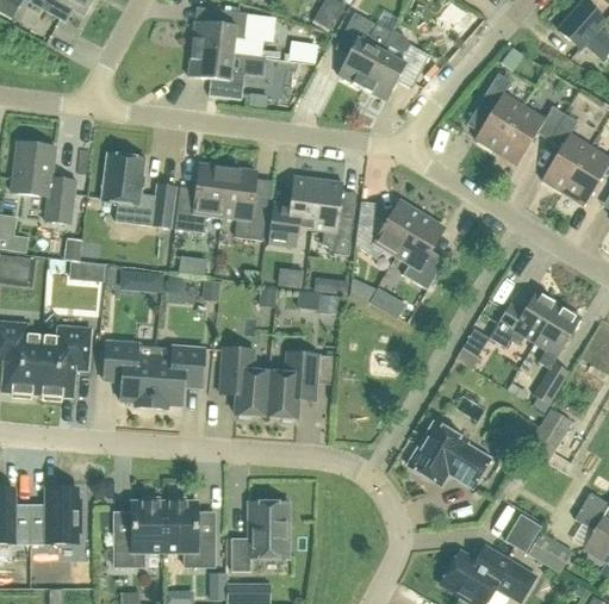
[(0,0),(0,12),(12,19),(23,0),(0,0)]
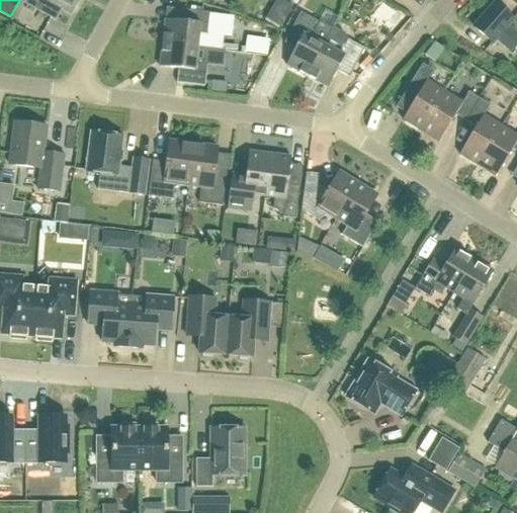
[(74,10),(79,0),(29,0),(57,15),(63,4),(74,10)]
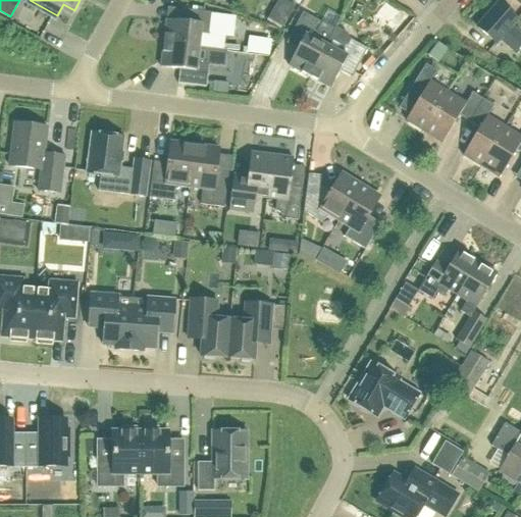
[(277,0),(269,15),(283,23),(295,4),(289,0),(277,0)]
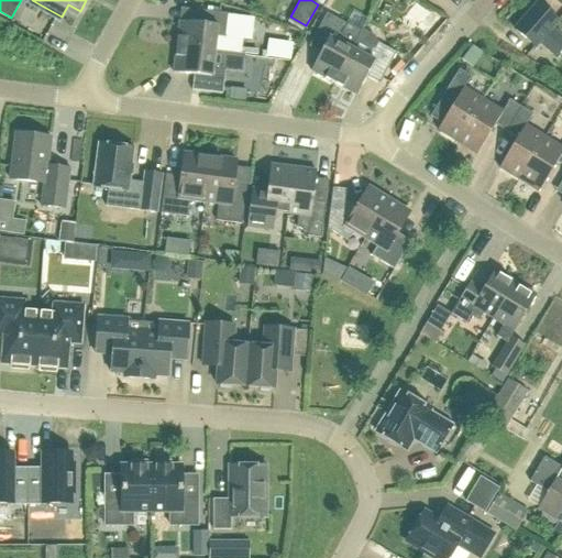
[(561,33),(552,24),(557,19),(537,0),(514,25),(533,44),(539,39),(555,54),(561,46),(561,33)]
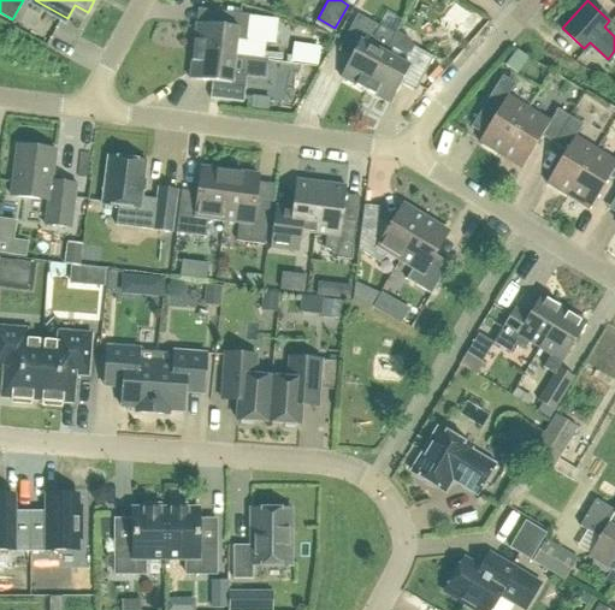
[(195,47),(236,52),(238,34),(248,35),(250,11),(222,7),(220,22),(197,18),(195,47)]
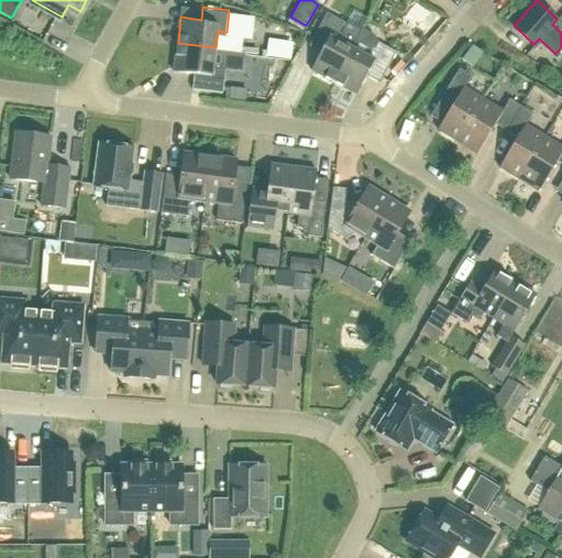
[(443,18),(431,9),(420,25),(431,33),(443,18)]
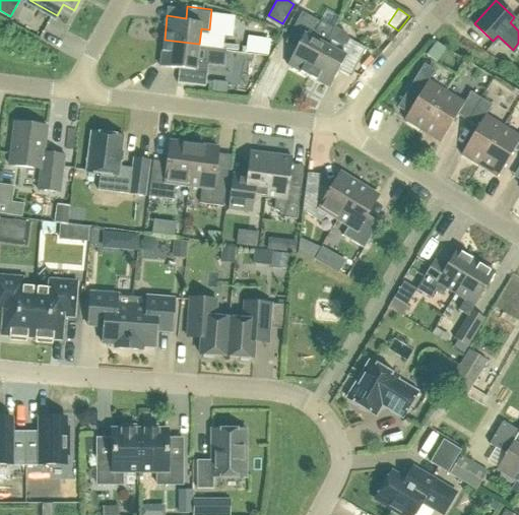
[(287,63),(309,74),(334,26),(303,10),(286,41),(297,46),(287,63)]
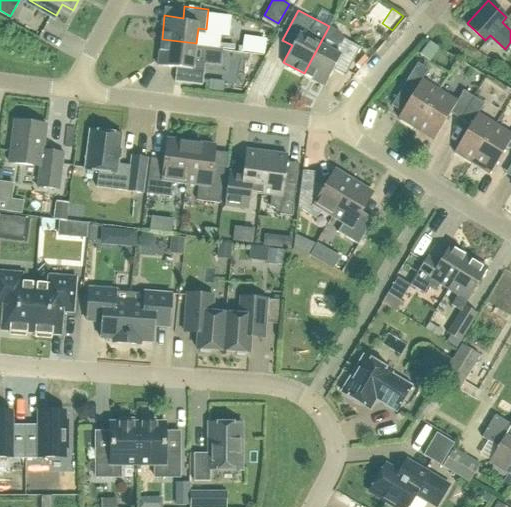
[(330,26),(329,26),(304,73),(324,84),(333,67),(346,74),(361,46),(341,35),(339,30),(330,26)]
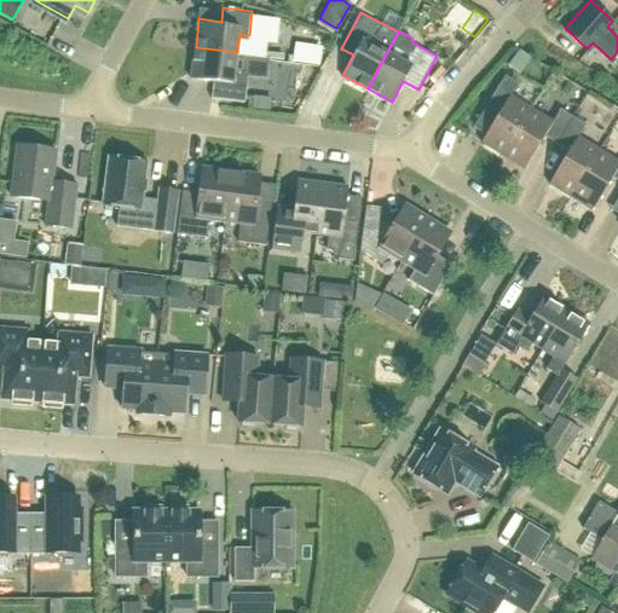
[(235,70),(237,52),(196,47),(192,75),(214,77),(212,94),(246,99),(249,71),(235,70)]
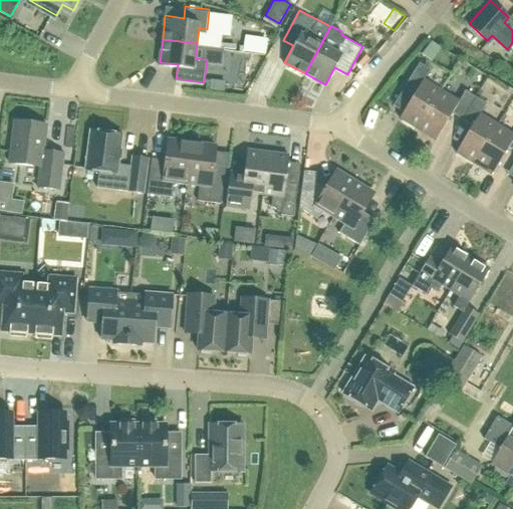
[(416,128),(439,88),(422,78),(429,67),(419,61),(405,84),(414,89),(398,117),(416,128)]
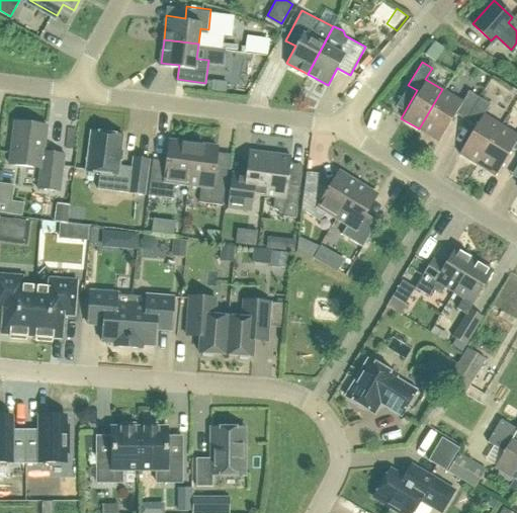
[(463,119),(479,95),(466,89),(460,100),(442,89),(419,129),(436,140),(452,112),(463,119)]
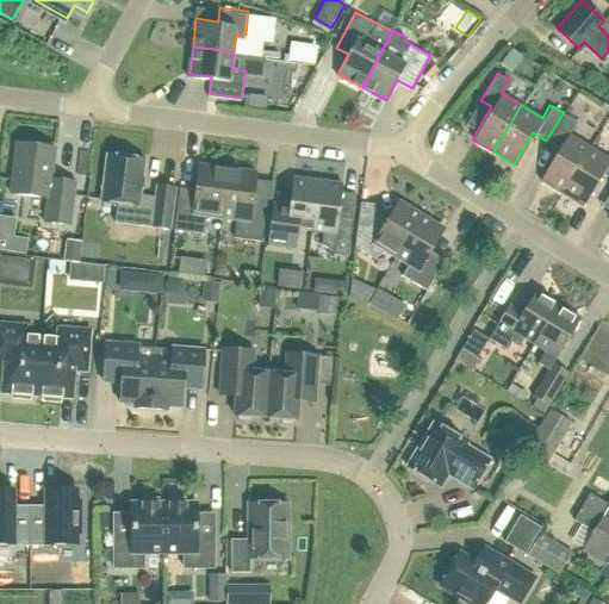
[(559,192),(588,145),(567,134),(576,119),(564,112),(546,141),(558,148),(539,180),(559,192)]
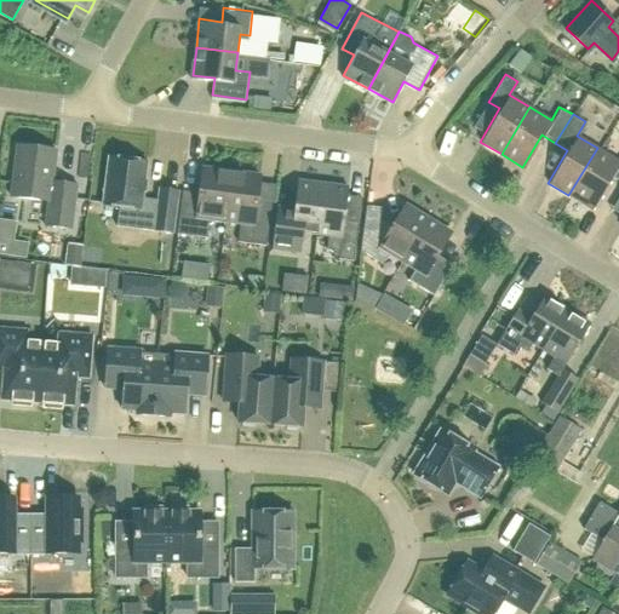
[(72,225),(78,182),(53,178),(57,148),(17,143),(11,193),(49,198),(45,223),(72,225)]
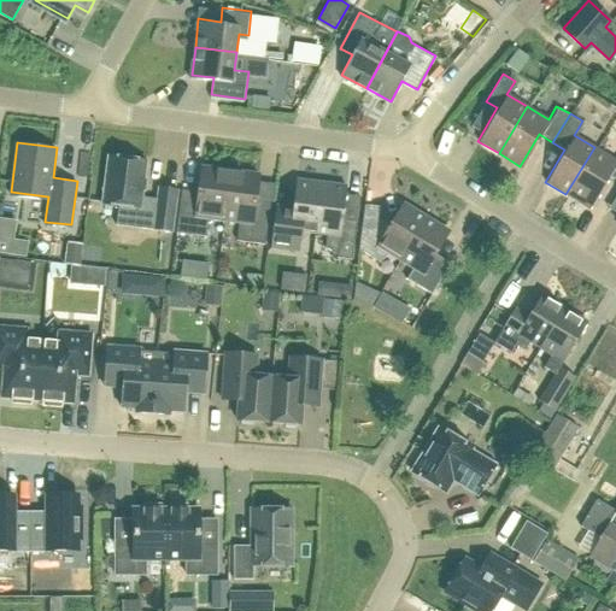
[(594,147),(565,194),(587,207),(606,176),(615,181),(615,160),(594,147)]
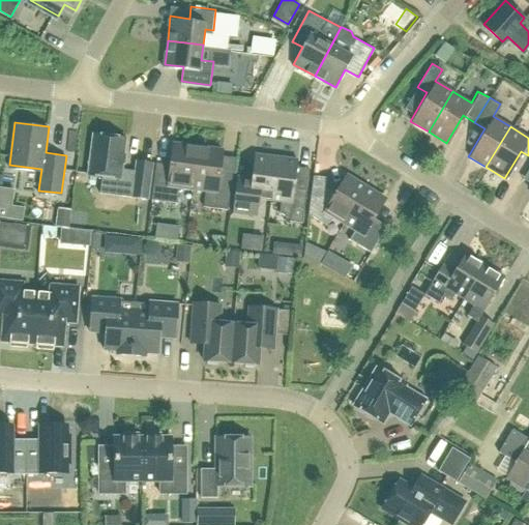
[(135,169),(122,167),(126,136),(93,132),(88,173),(104,175),(101,190),(148,196),(152,159),(137,157),(135,169)]
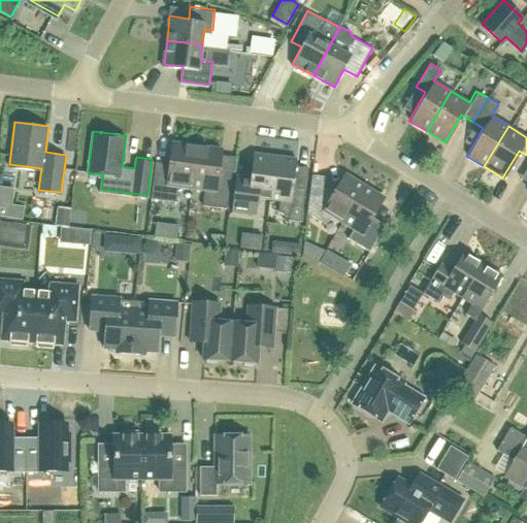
[(192,186),(198,144),(172,141),(169,162),(156,161),(151,197),(176,200),(178,185),(192,186)]
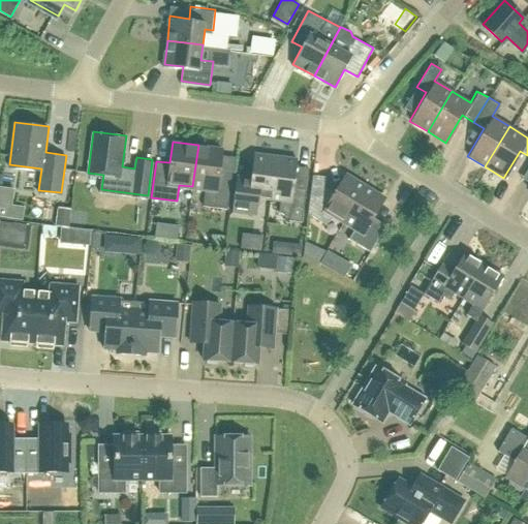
[(198,145),(192,186),(205,188),(203,205),(227,208),(231,171),(220,170),(222,148),(198,145)]
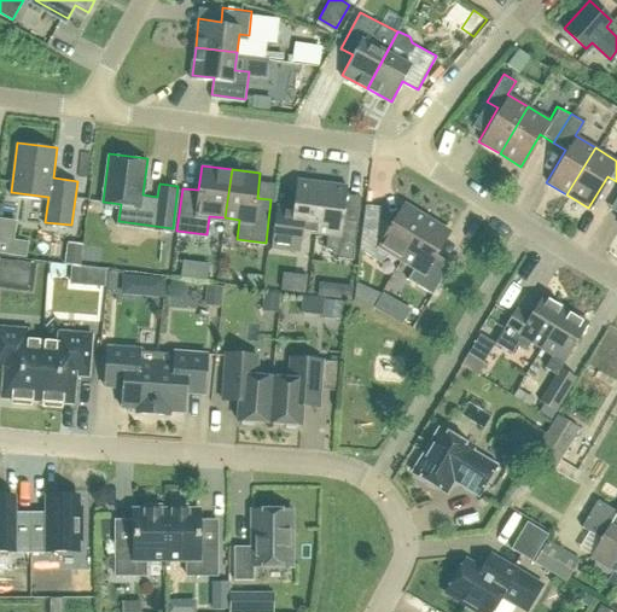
[(303,231),(315,233),(321,181),(297,178),(292,213),(275,211),(272,244),(301,249),(303,231)]
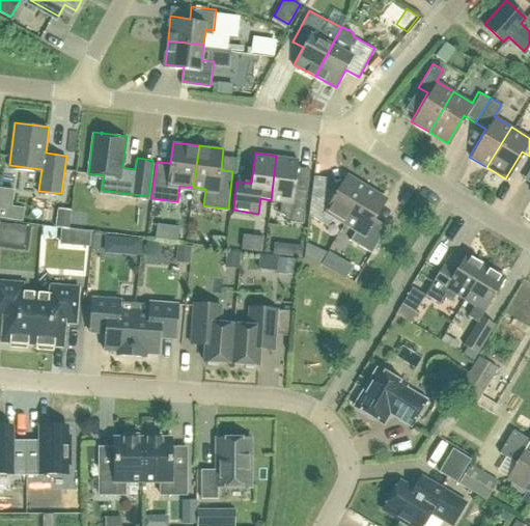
[(276,156),(271,200),(283,201),(282,211),(290,217),(289,221),(303,222),(309,168),(297,166),(298,159),(276,156)]
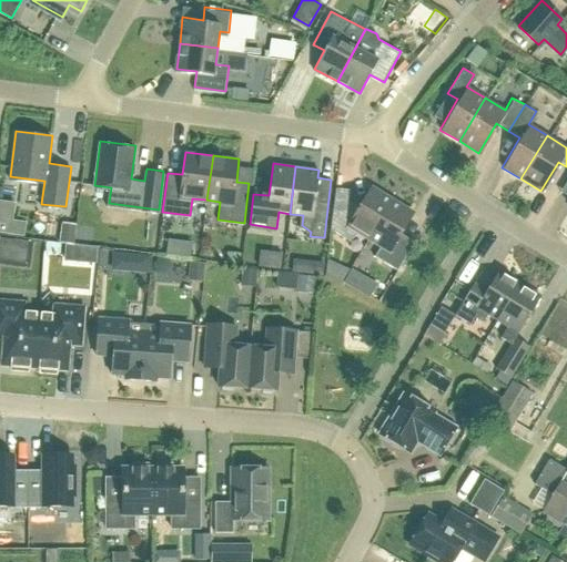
[(370,237),(393,200),(372,186),(355,212),(347,206),(351,188),(336,186),(331,227),(351,239),(357,230),(370,237)]
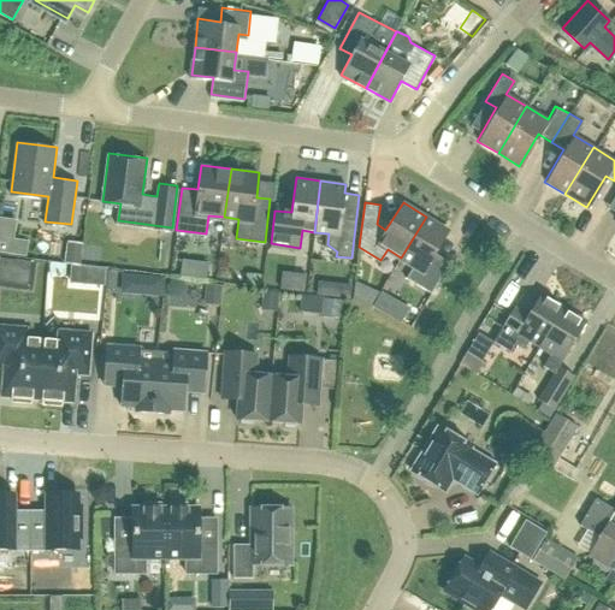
[(0,215),(0,252),(25,256),(28,240),(12,238),(15,218),(0,215)]
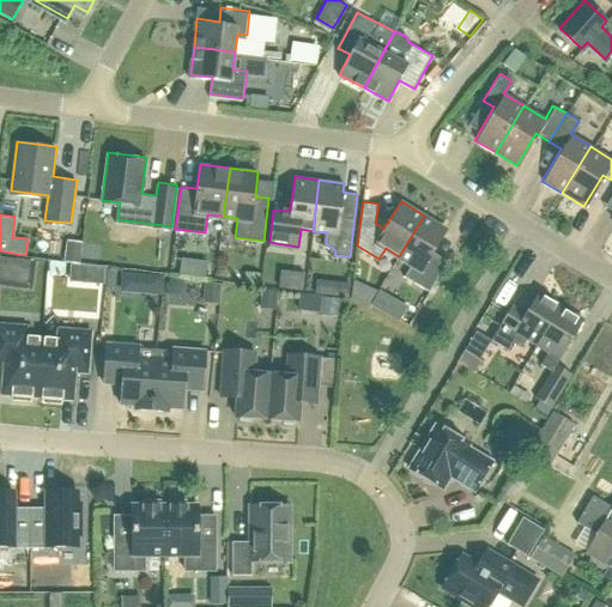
[(424,216),(399,256),(411,263),(404,275),(429,291),(448,260),(432,250),(446,229),(424,216)]
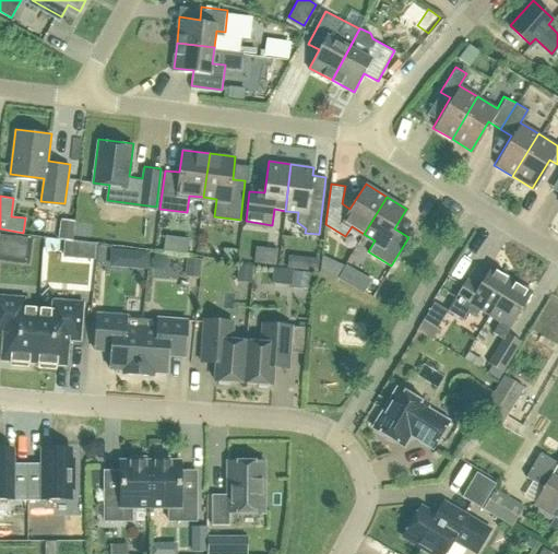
[(38,227),(50,228),(52,212),(40,211),(38,227)]
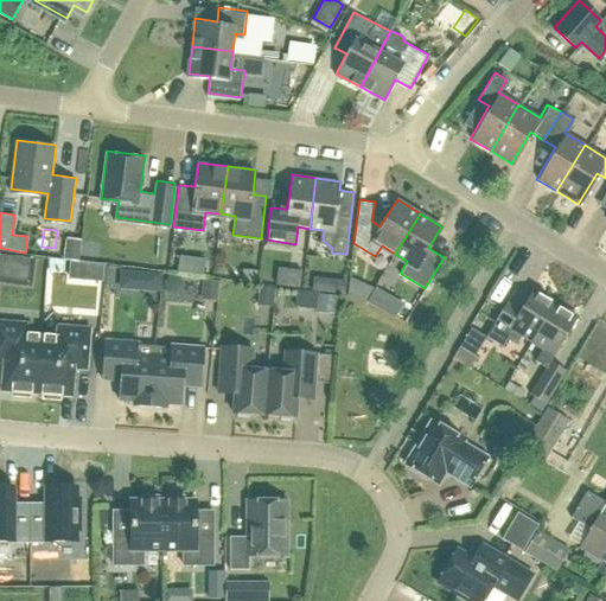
[(81,259),(83,238),(69,236),(67,257),(81,259)]
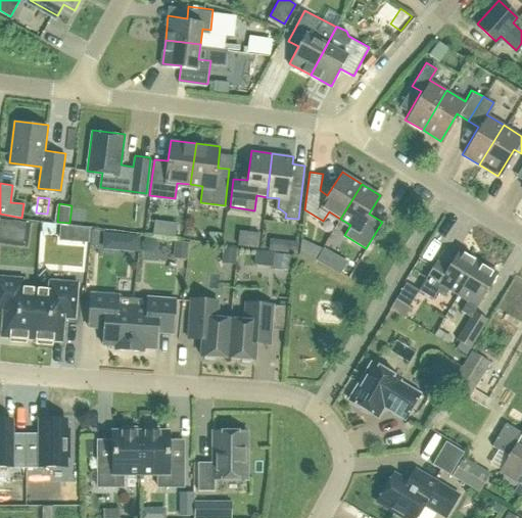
[(0,240),(13,243),(16,219),(0,217),(0,240)]
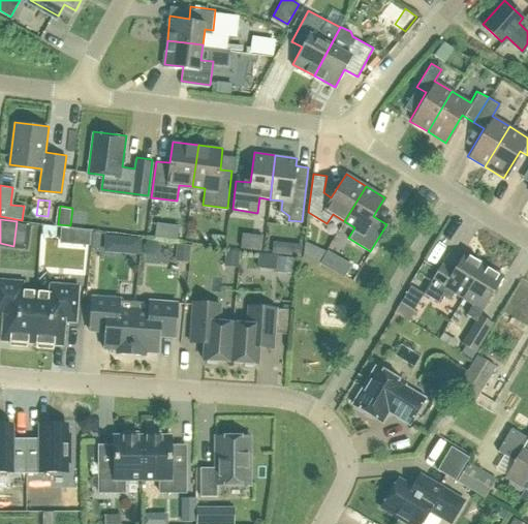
[(82,228),(81,243),(92,244),(93,229),(82,228)]
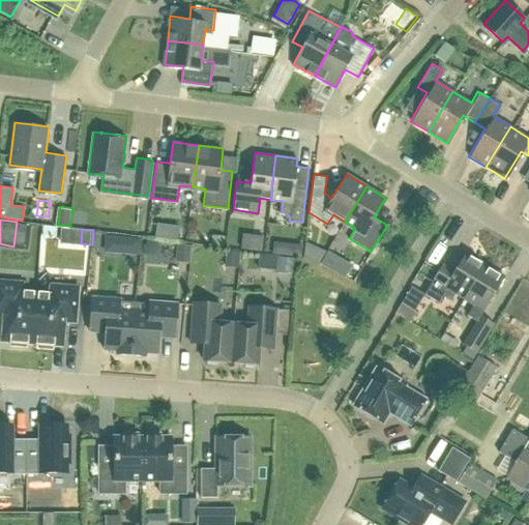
[(225,245),(227,234),(214,233),(212,244),(225,245)]
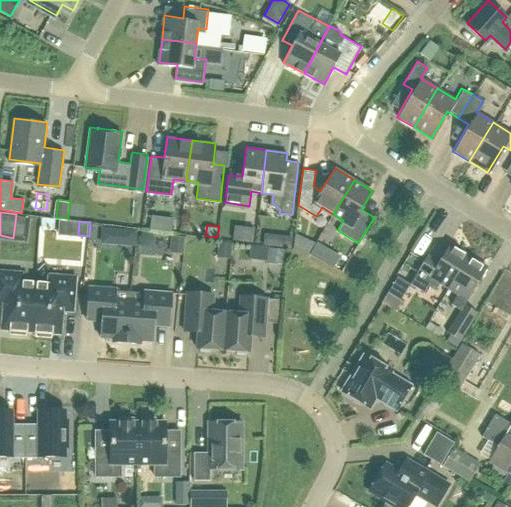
[(127,228),(125,243),(135,244),(136,228),(127,228)]
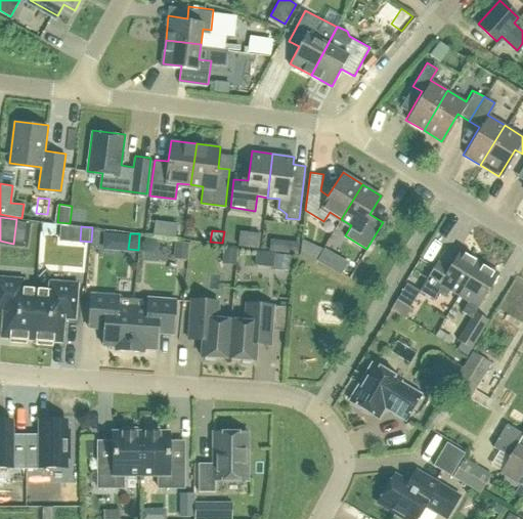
[(189,258),(191,242),(177,240),(175,256),(189,258)]
